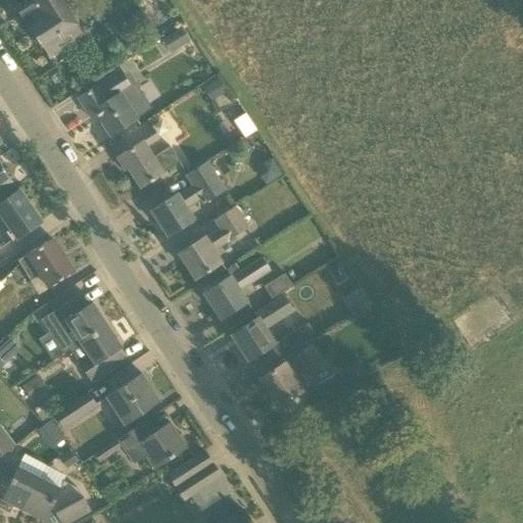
[(84,35),(61,0),(34,0),(37,3),(21,12),(31,28),(30,28),(31,30),(31,33),(37,43),(40,44),(41,46),(42,45),(50,57),(66,46),(84,35)]
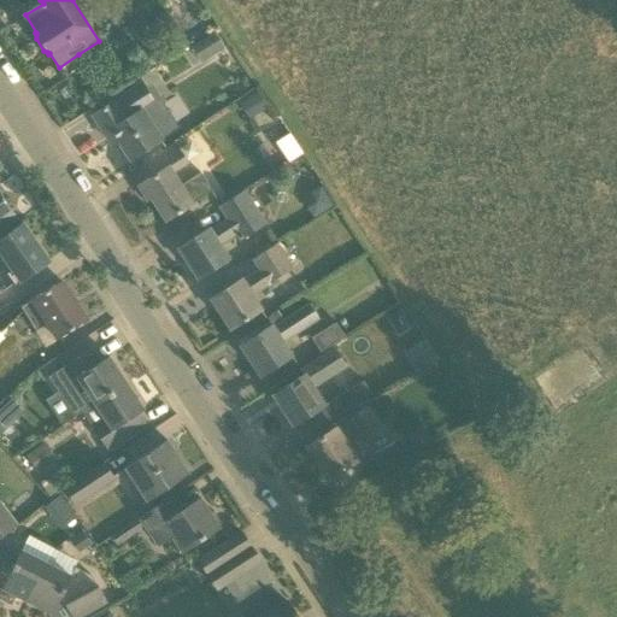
[(215,33),(203,40),(213,56),(224,48),(215,33)]
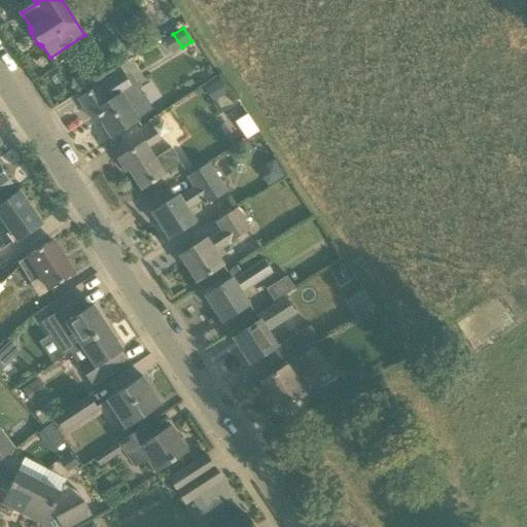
[(139,119),(123,95),(134,89),(121,71),(79,99),(91,115),(96,111),(112,137),(139,119)]
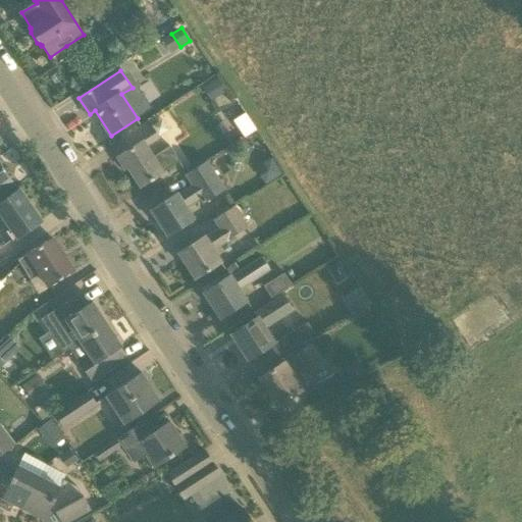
[(217,79),(208,85),(217,98),(226,92),(217,79)]
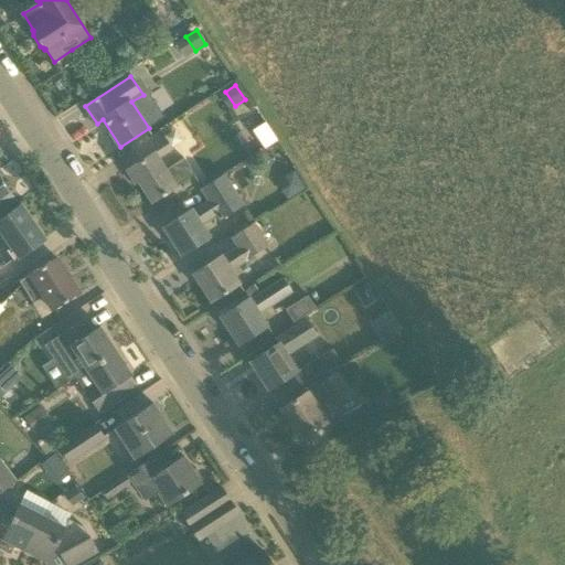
[(254,130),(267,146),(277,138),(265,123),(254,130)]
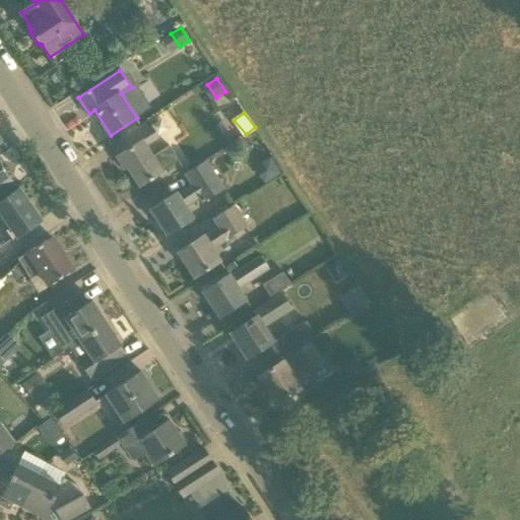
[(153,155),(146,145),(158,138),(147,123),(128,135),(134,145),(117,156),(124,169),(128,167),(140,186),(180,160),(170,145),(153,155)]
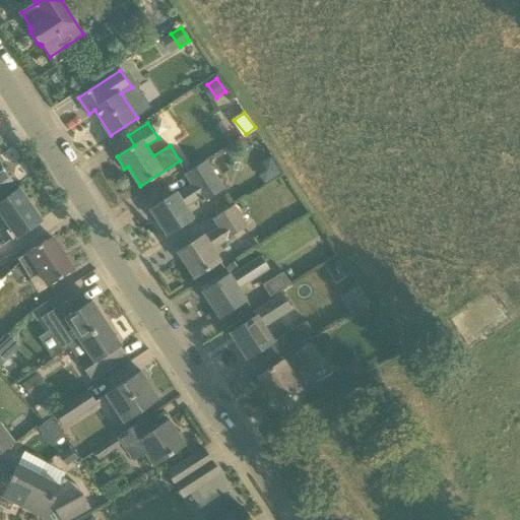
[(203,201),(224,187),(208,161),(187,176),(193,186),(177,196),(176,193),(150,209),(168,235),(193,218),(185,206),(200,197),(203,201)]
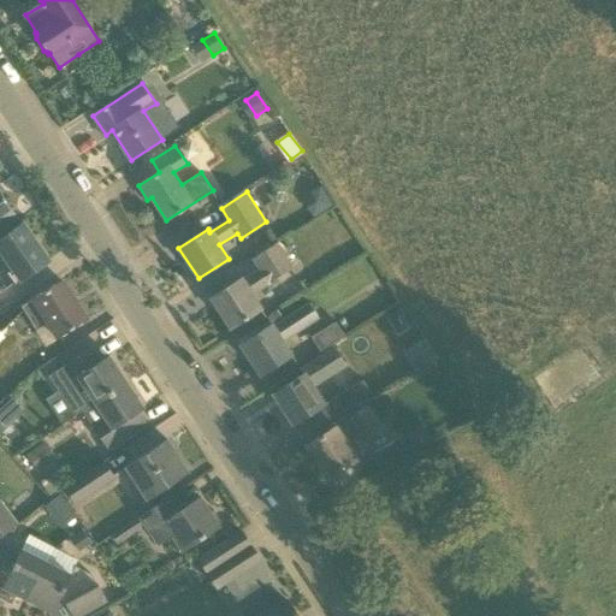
[(13,211),(0,193),(0,231),(18,219),(13,211)]
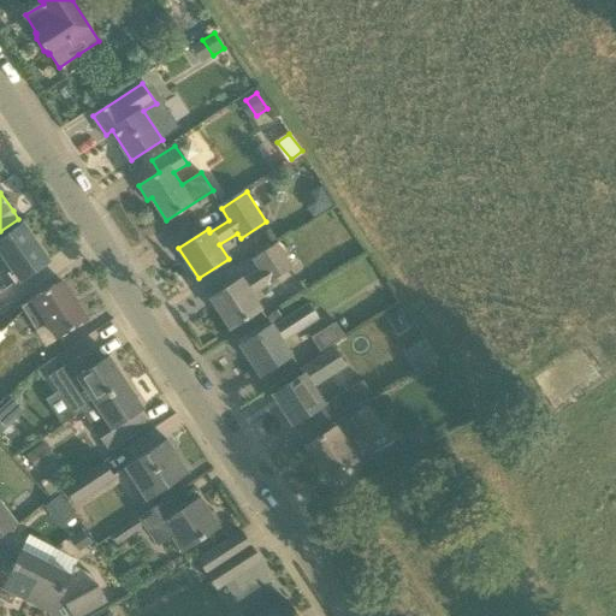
[(17,284),(48,261),(23,225),(0,238),(0,248),(7,259),(3,262),(17,284)]
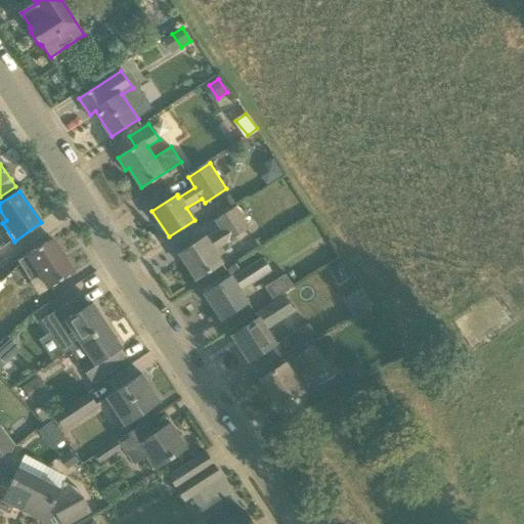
[(214,253),(250,229),(237,211),(217,223),(222,231),(208,241),(206,237),(180,254),(197,279),(222,263),(214,253)]
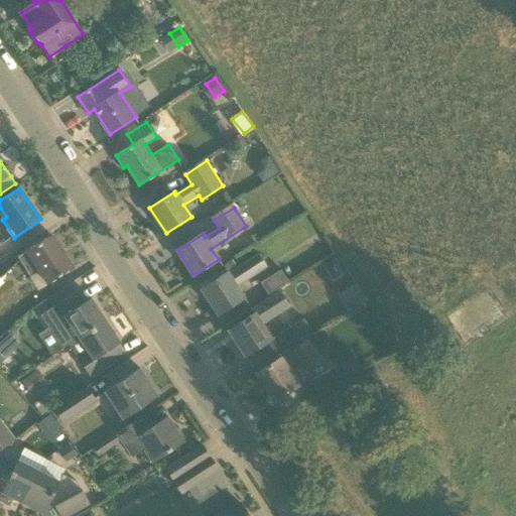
[(50,283),(73,268),(51,235),(18,256),(31,278),(42,271),(50,283)]
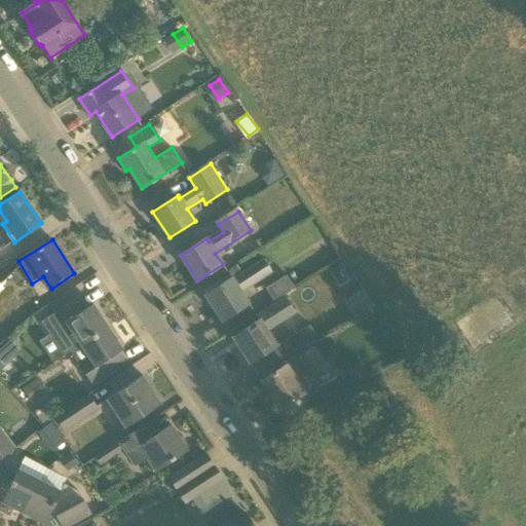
[(239,292),(271,271),(264,260),(235,278),(233,276),(205,295),(223,321),(248,304),(239,292)]
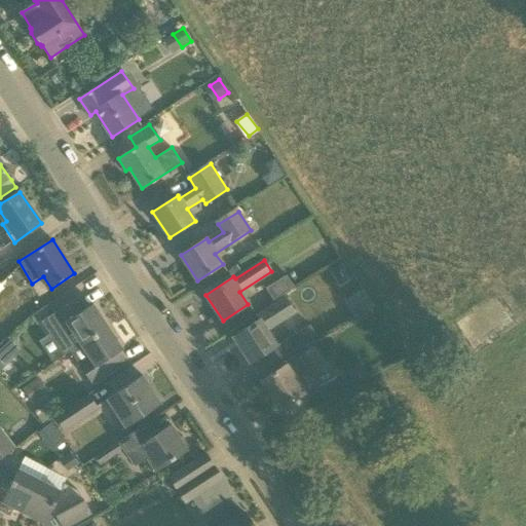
[(341,286),(353,278),(343,263),(331,271),(341,286)]
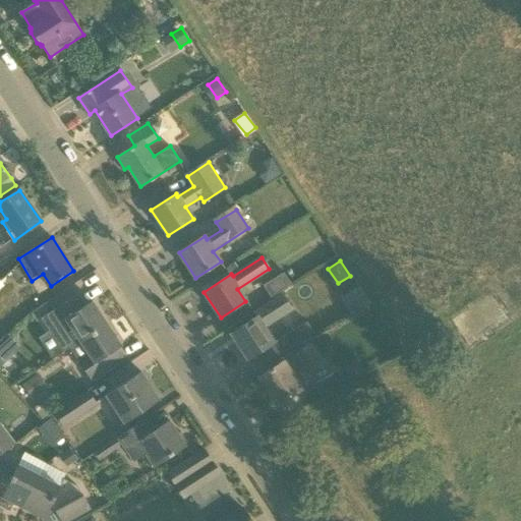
[(270,296),(291,284),(285,273),(264,285),(270,296)]
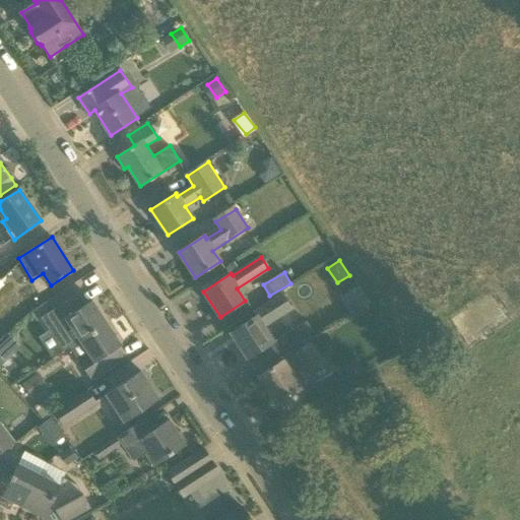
[(350,311),(369,303),(360,285),(342,295),(350,311)]
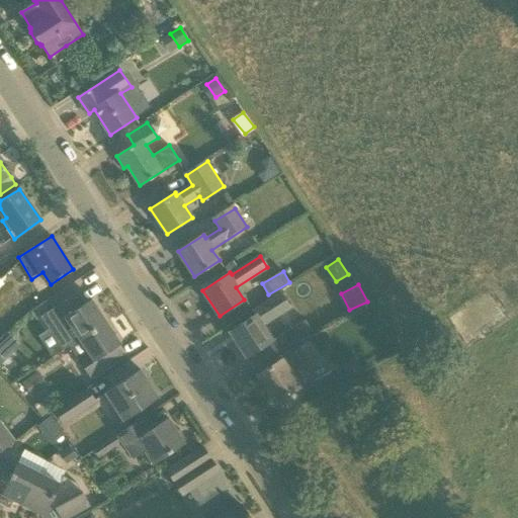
[(254,314),(230,331),(247,357),(272,340),(261,324),(268,319),(270,322),(290,307),(286,299),(292,296),(284,286),(272,294),(274,297),(252,312),(254,314)]
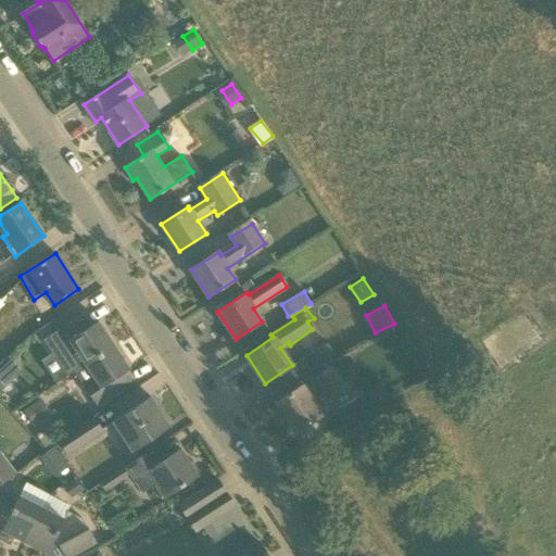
[(66,377),(73,373),(115,345),(104,330),(100,333),(95,325),(91,326),(84,314),(43,341),(66,377)]
